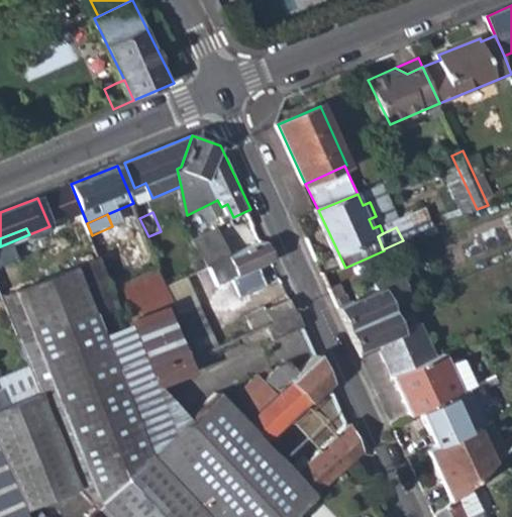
[(237,278),(245,296),(269,285),(261,268),(275,262),(265,240),(212,265),(217,274),(227,270),(231,280),(237,278)]
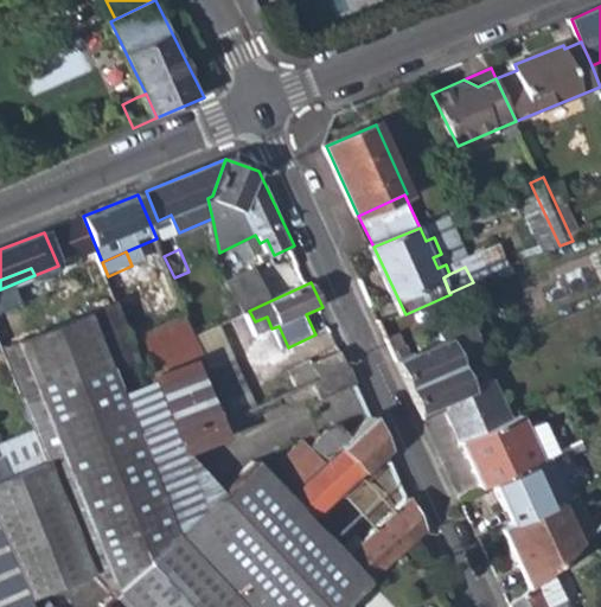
[(152,381),(184,457),(210,428),(224,421),(236,416),(199,334),(181,294),(125,318),(141,355),(152,381)]
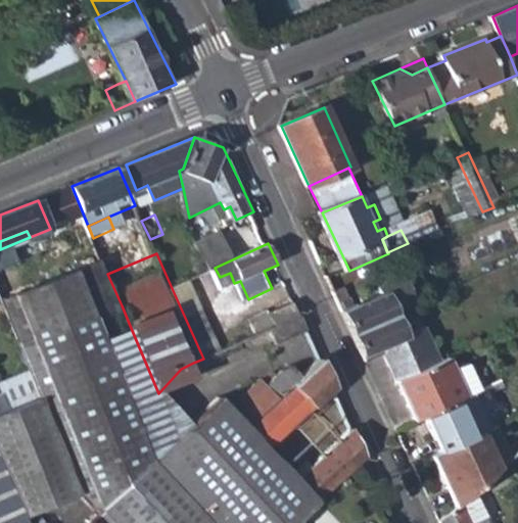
[(101,258),(2,303),(34,380),(41,396),(77,482),(158,393),(131,328),(107,337),(97,315),(122,305),(107,274),(101,258)]
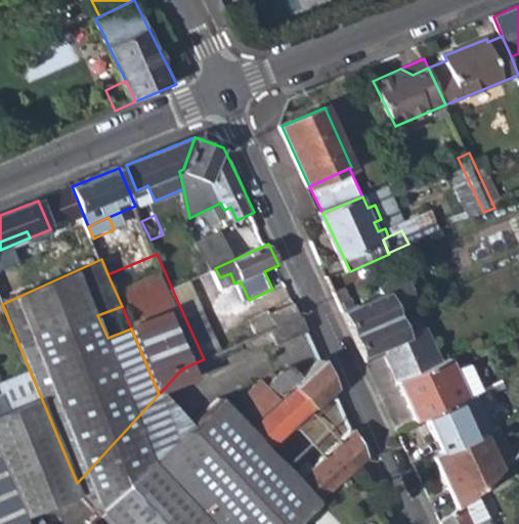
[(346,308),(357,332),(400,313),(405,311),(402,304),(419,297),(408,274),(383,286),(386,292),(353,308),(354,305),(348,303),(346,308)]
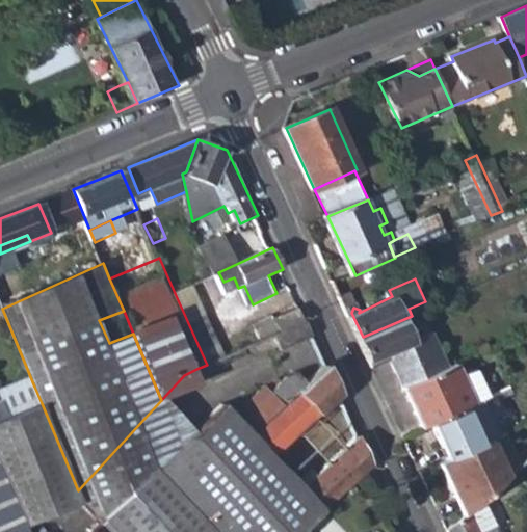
[(175,293),(207,365),(229,354),(195,283),(175,293)]
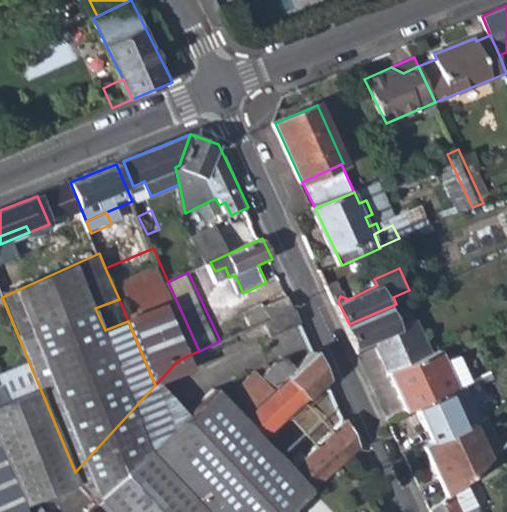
[(330,283),(336,295),(346,290),(341,278),(330,283)]
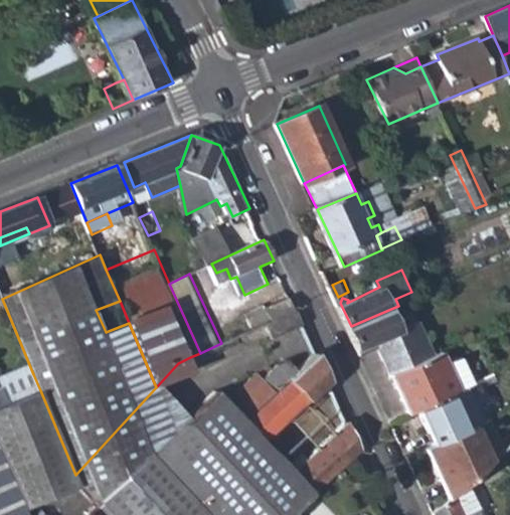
[(266,316),(269,321),(296,308),(291,298),(269,308),(271,314),(266,316)]
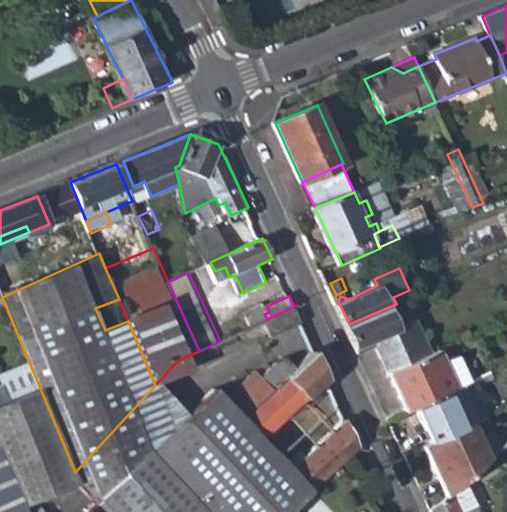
[(267,319),(274,334),(301,321),(294,306),(267,319)]
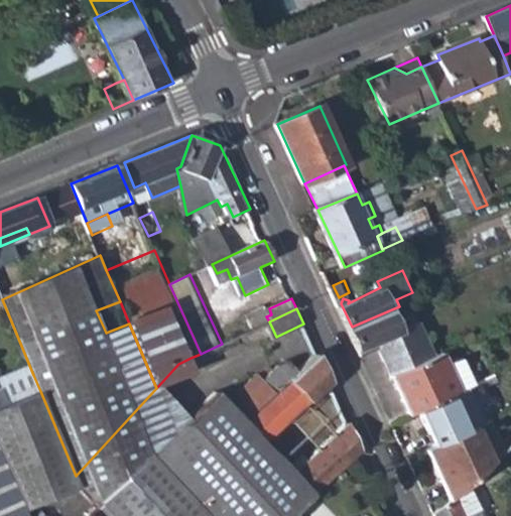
[(404,330),(394,308),(352,327),(365,356),(383,348),(396,376),(439,356),(424,320),(404,330)]
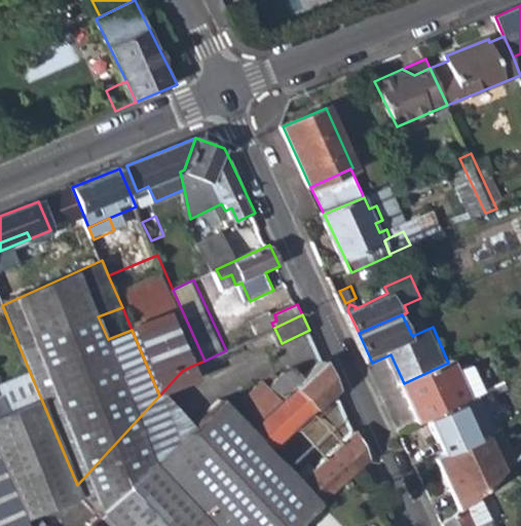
[(404,383),(422,421),(432,417),(462,403),(488,390),(478,370),(463,376),(456,359),(448,363),(404,383)]
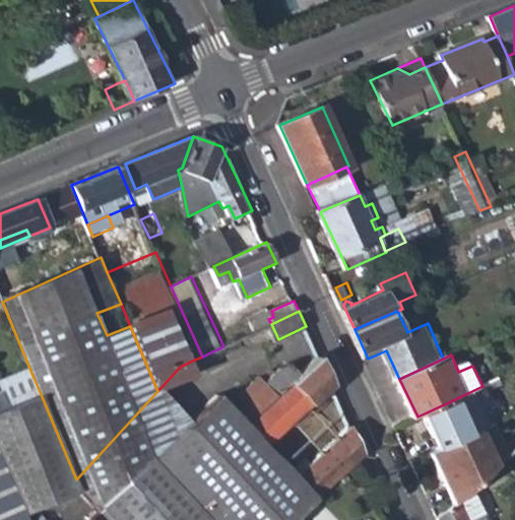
[(111,519),(49,519),(45,515),(40,519),(294,519),(366,453),(353,427),(298,478),(269,447),(333,386),(320,356),(303,371),(295,363),(285,366),(267,382),(262,376),(233,405),(221,394),(191,424),(159,393),(157,391),(76,479),(74,482),(111,519)]
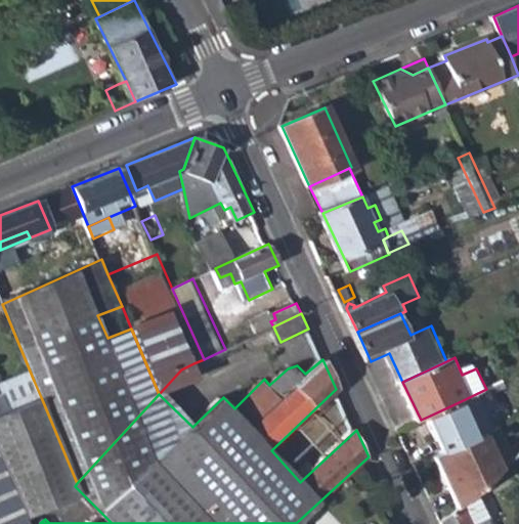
[(181,369),(159,394),(161,396),(199,376),(193,363),(181,369)]
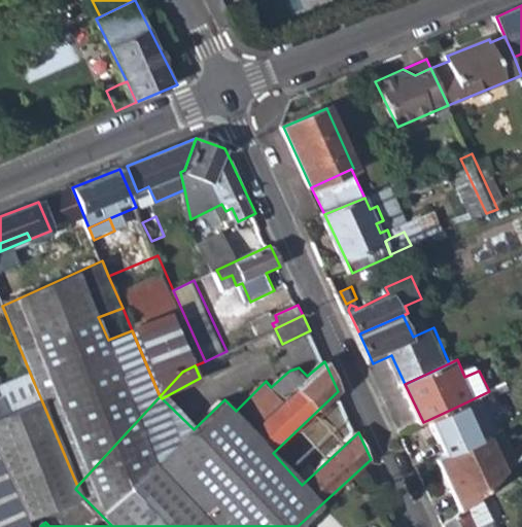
[(495,389),(498,396),(513,389),(510,382),(495,389)]
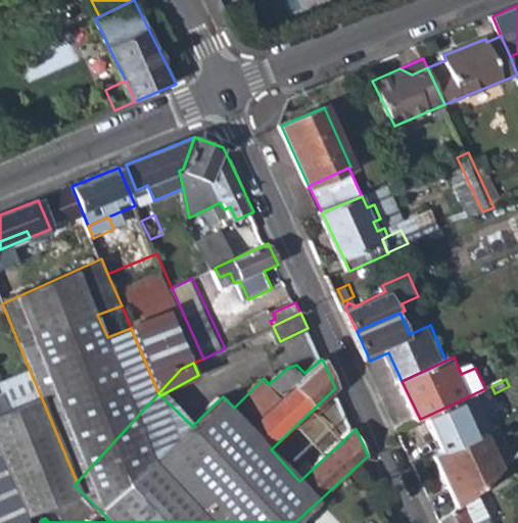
[(0,413),(41,396),(34,380),(0,395),(0,413)]
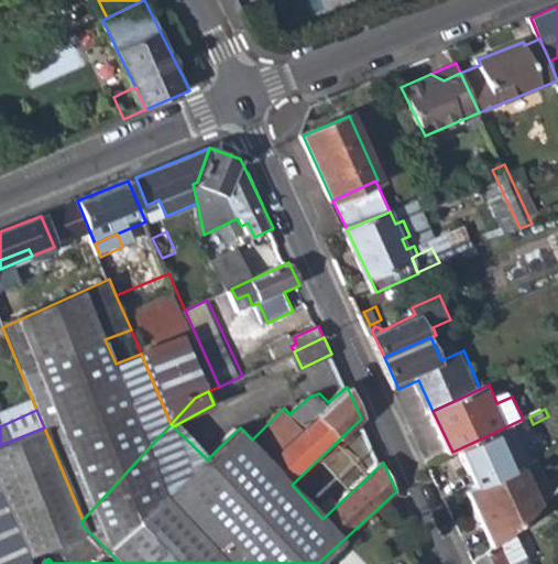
[(0,445),(0,489),(32,559),(83,520),(44,427),(0,445)]
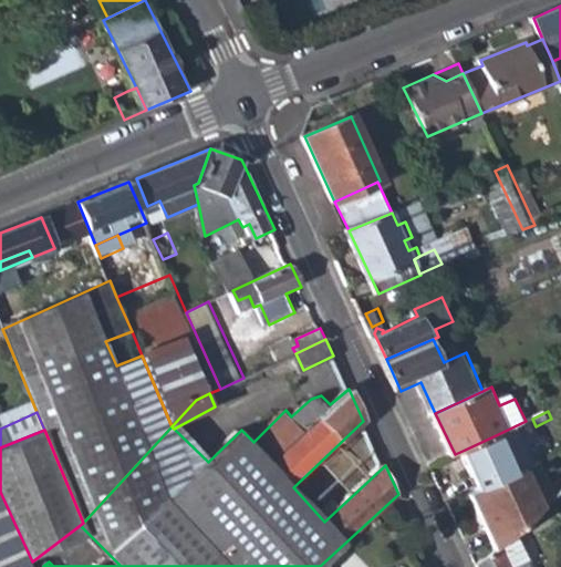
[(482,487),(516,472),(498,434),(465,450),(482,487)]
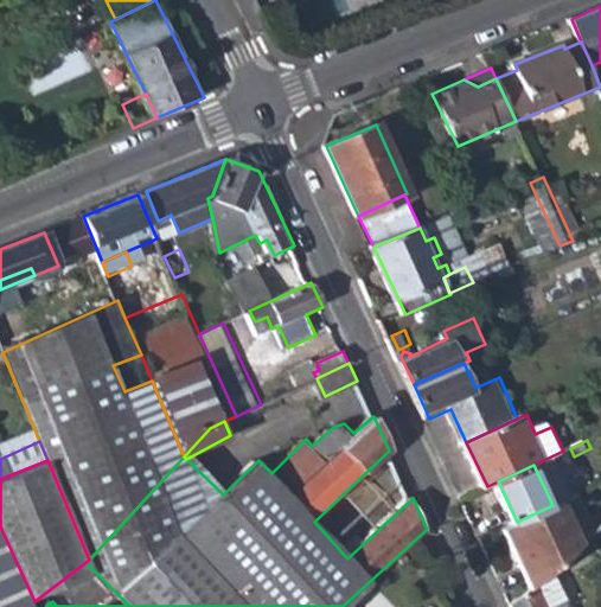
[(552,505),(517,522),(506,526),(532,587),(555,567),(594,532),(579,516),(570,497),(552,505)]
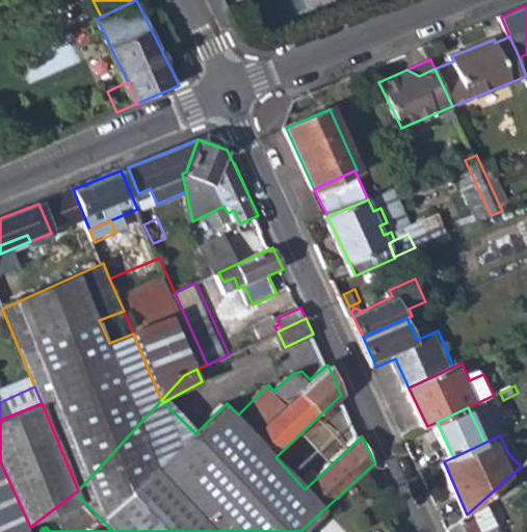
[(0,531),(31,531),(30,527),(0,461),(0,531)]
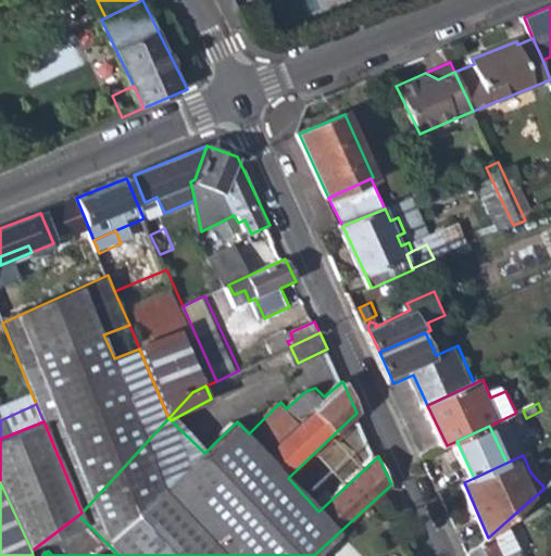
[(526,555),(509,519),(488,538),(472,552),(474,555),(526,555)]
